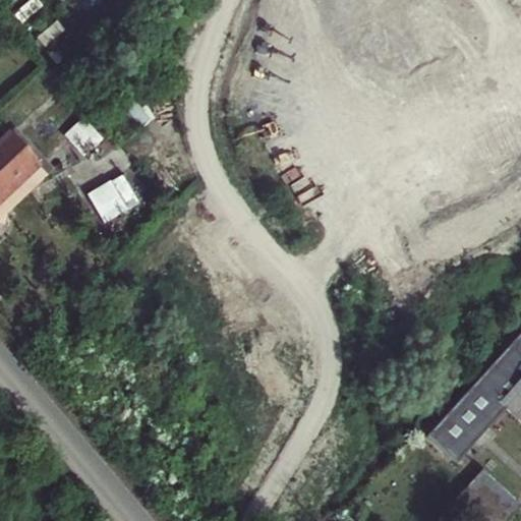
[(82,157),(101,139),(81,118),(63,135),(82,157)]
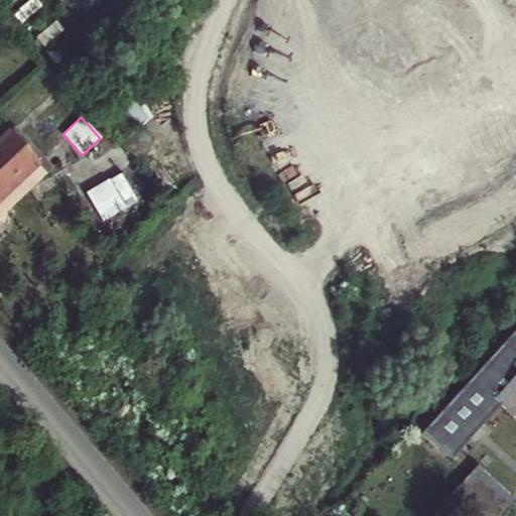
[(0,200),(37,164),(10,135),(0,144),(0,200)]
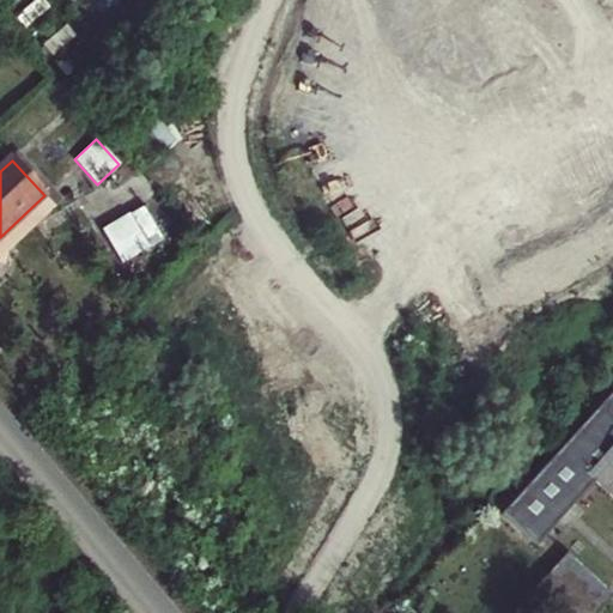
[(132,216),(131,214),(103,231),(122,263),(163,240),(144,208),(132,216)]
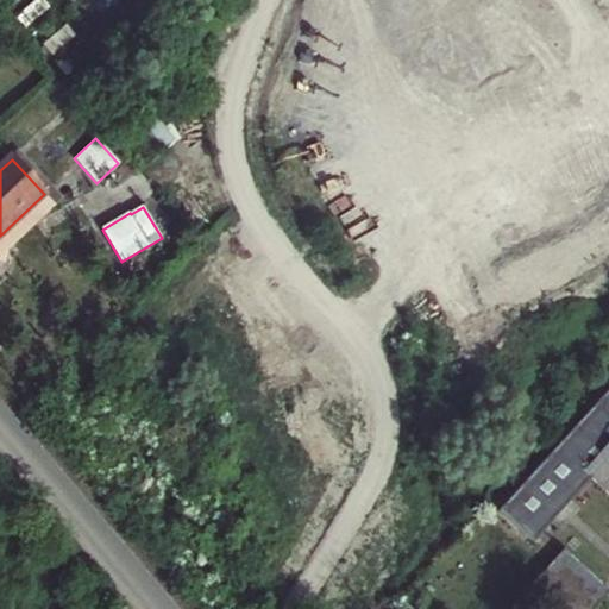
[(591,479),(608,495),(608,390),(498,513),(534,544),(591,479)]
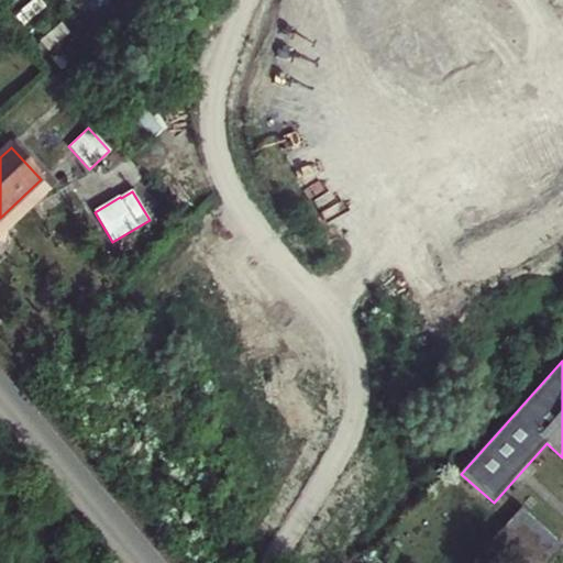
[(508,562),(548,562),(562,548),(520,509),(488,545),(508,562)]
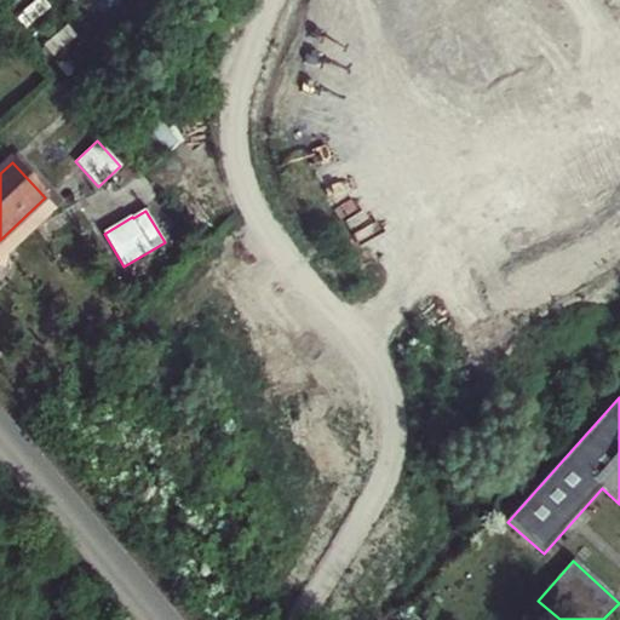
All buildings are outlined.
